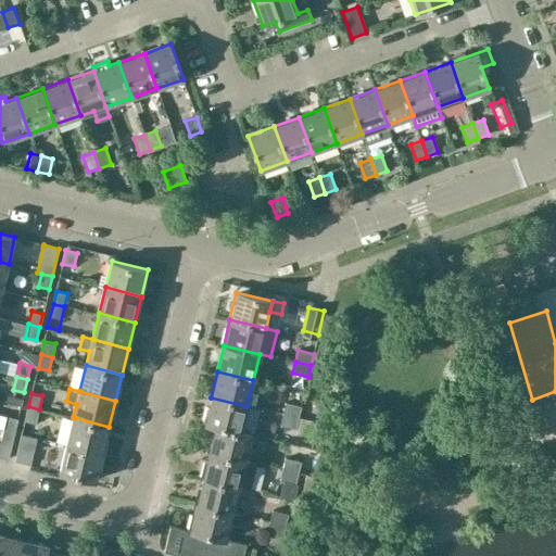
[(204,424),(215,427),(241,432),(244,418),(257,421),(260,409),(247,406),(211,397),(204,424)]
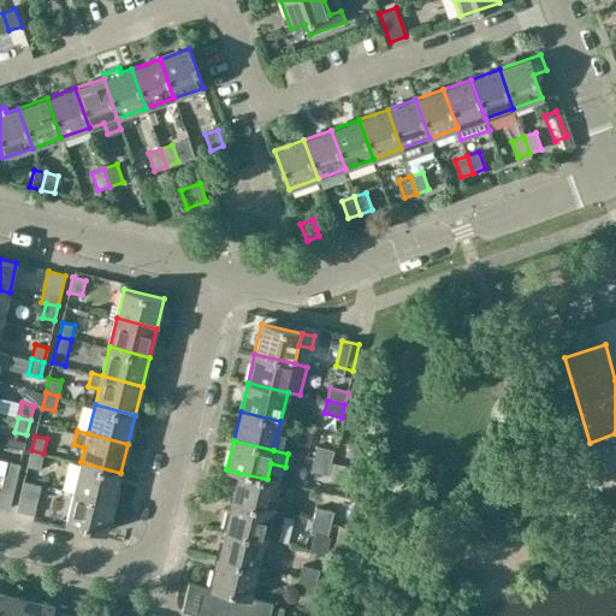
[(317,445),(313,458),(331,462),(333,450),(317,445)]
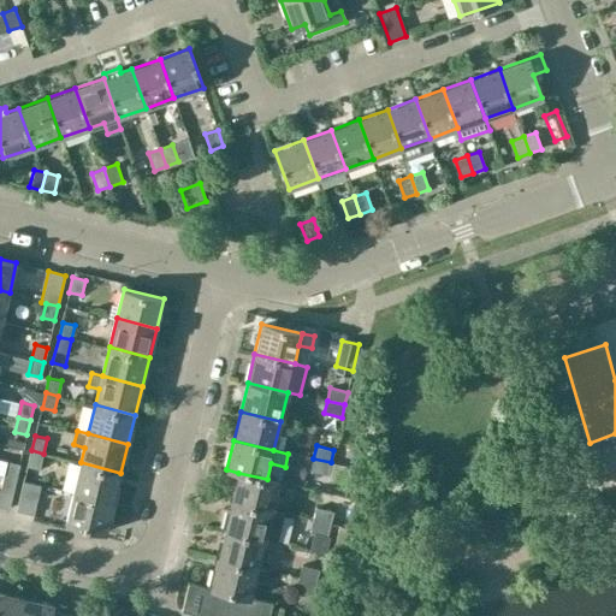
[(41,468),(43,454),(31,450),(28,466),(41,468)]
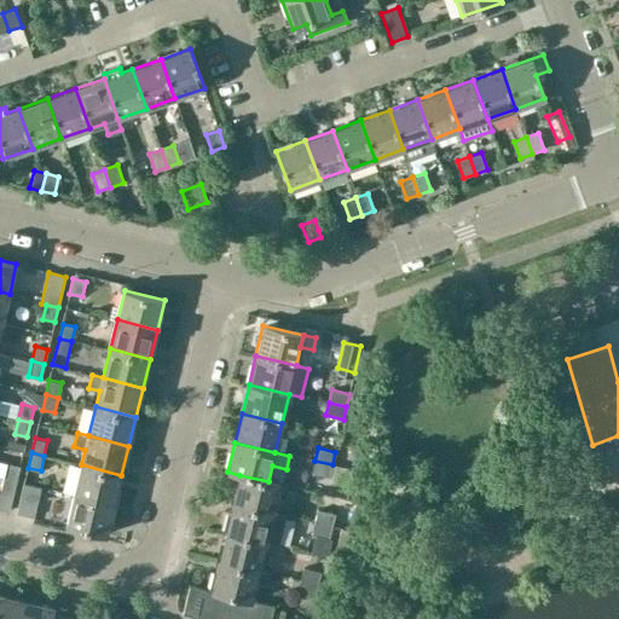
[(329,478),(333,464),(314,461),(312,473),(329,478)]
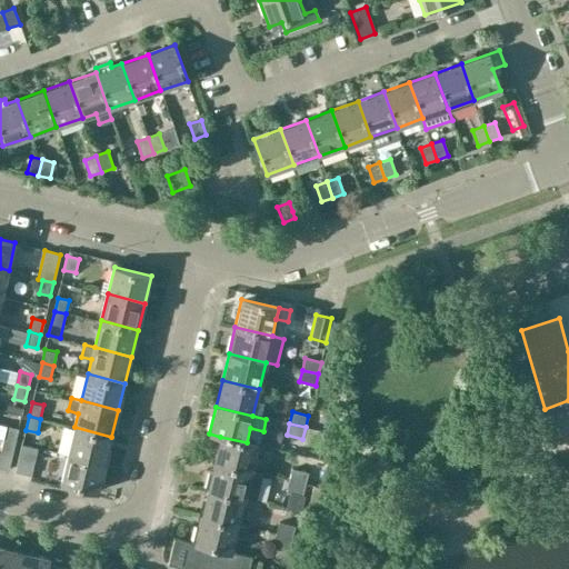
[(7,426),(3,440),(16,442),(18,429),(7,426)]
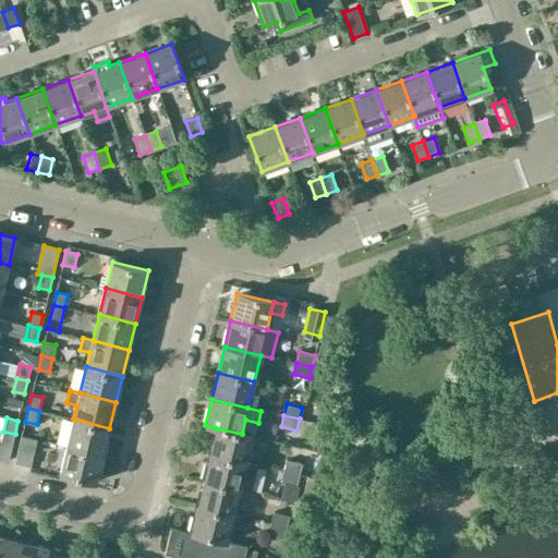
[(73,419),(67,445),(104,455),(109,428),(73,419)]
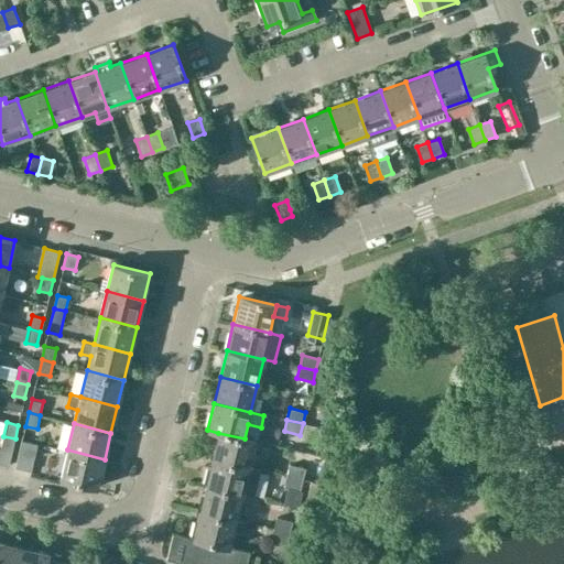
[(218,433),(212,459),(249,468),(255,441),(245,438),(218,433)]
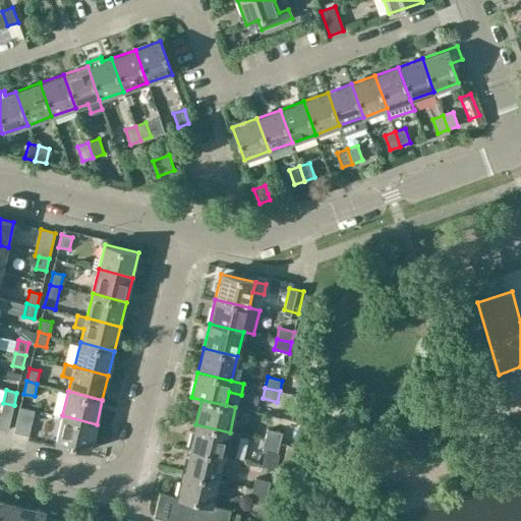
[(0,427),(8,429),(14,405),(3,403),(0,414),(0,427)]
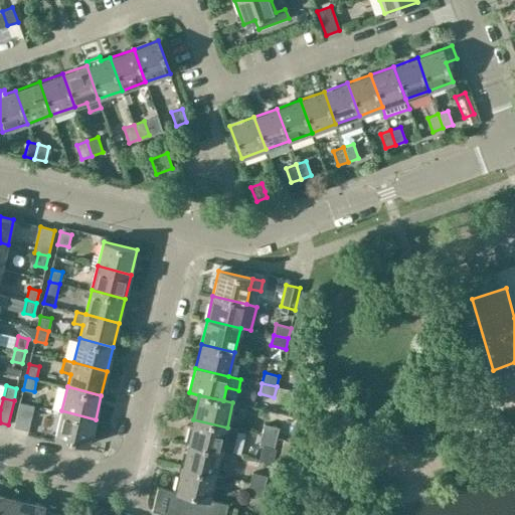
[(20,402),(14,426),(28,431),(34,405),(20,402)]
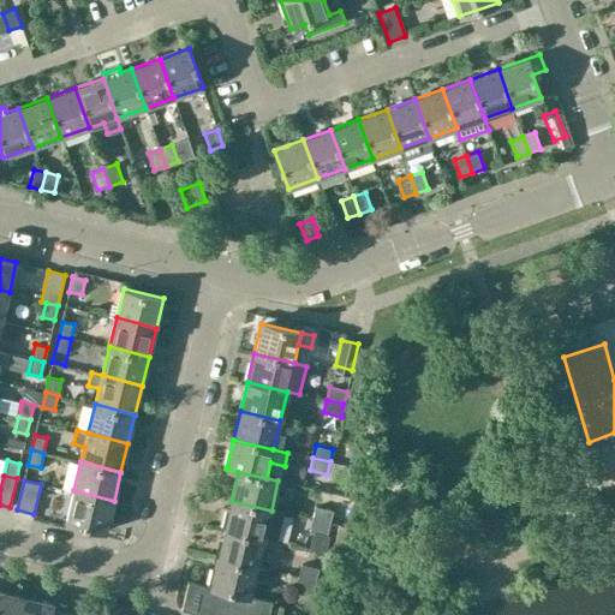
[(106,531),(114,501),(73,490),(66,520),(106,531)]
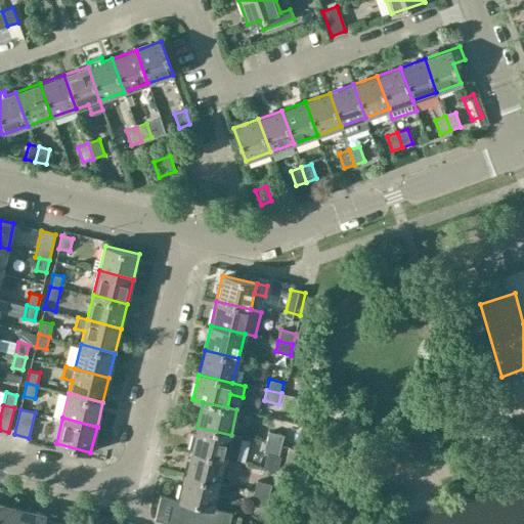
[(190,451),(225,460),(235,463),(242,437),(231,435),(197,427),(190,451)]
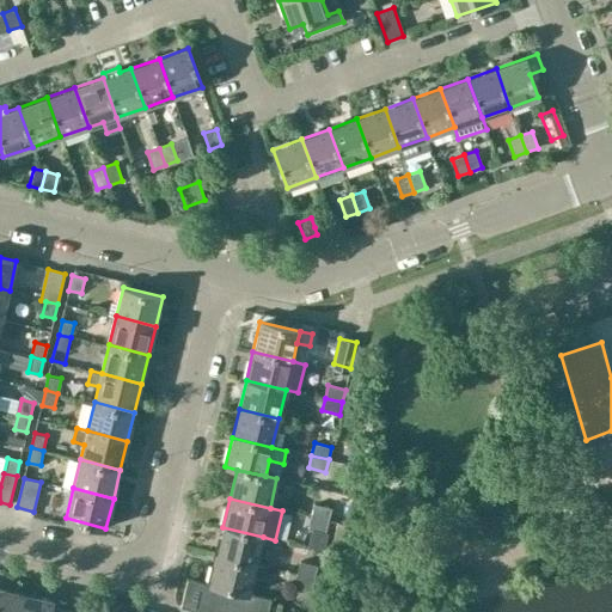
[(314,503),(311,516),(329,520),(331,508),(314,503)]
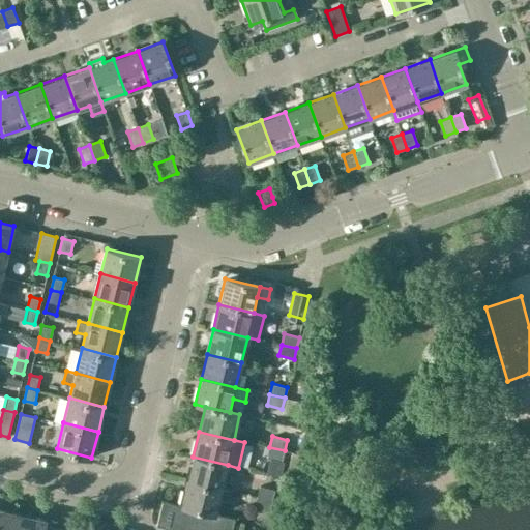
[(285,450),(269,447),(267,458),(282,462),(285,450)]
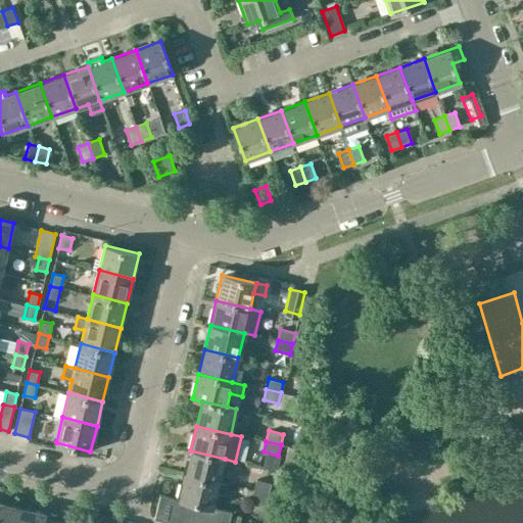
[(190,450),(185,476),(219,484),(225,459),(190,450)]
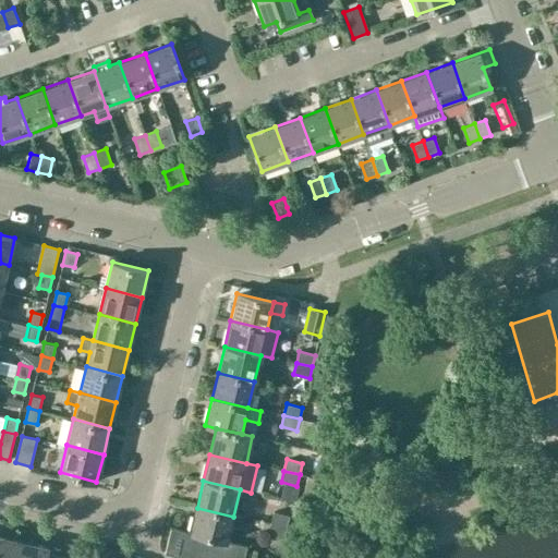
[(242,519),(233,517),(197,508),(191,534),(196,535),(209,538),(221,542),(227,543),(230,526),(240,529),(242,519)]
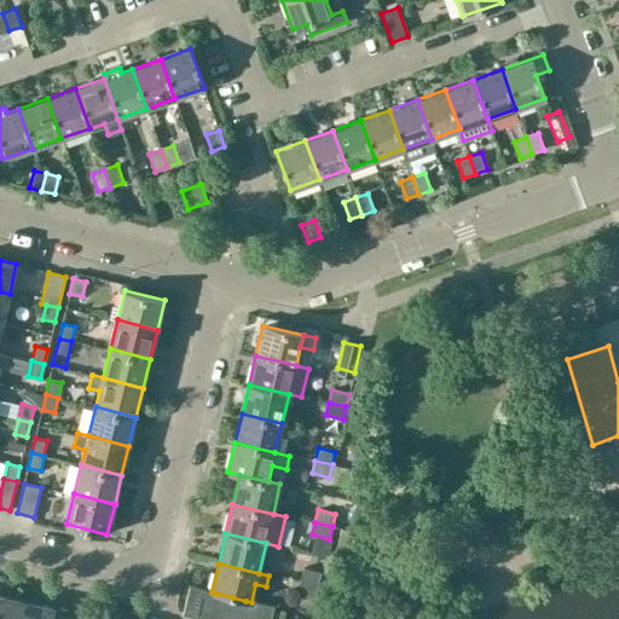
[(304,567),(300,580),(318,584),(320,572),(304,567)]
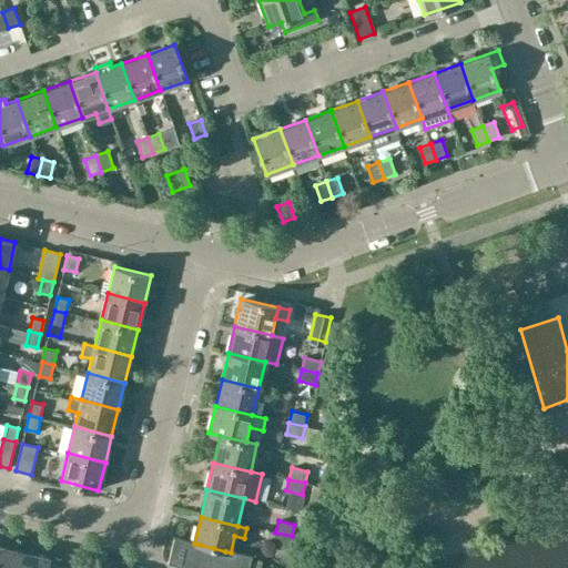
[(288,548),(292,536),(275,533),(273,544),(288,548)]
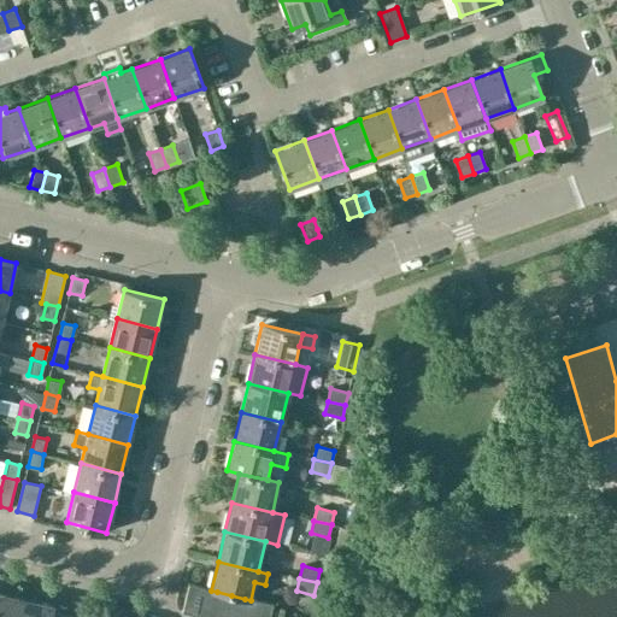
[(182,613),(197,616),(203,589),(189,586),(182,613)]
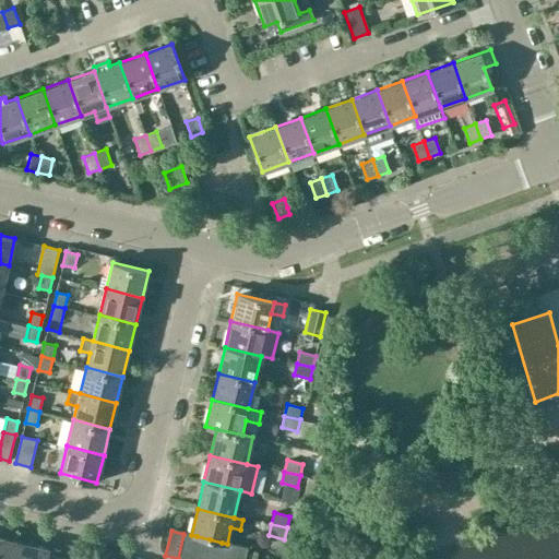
[(191,535),(183,534),(178,558),(179,558),(191,558),(197,536),(191,535)]
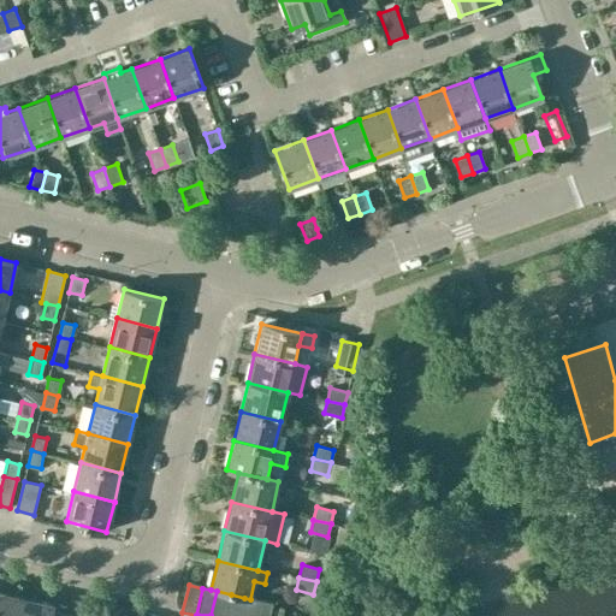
[(0,615),(17,615),(23,597),(0,591),(0,615)]
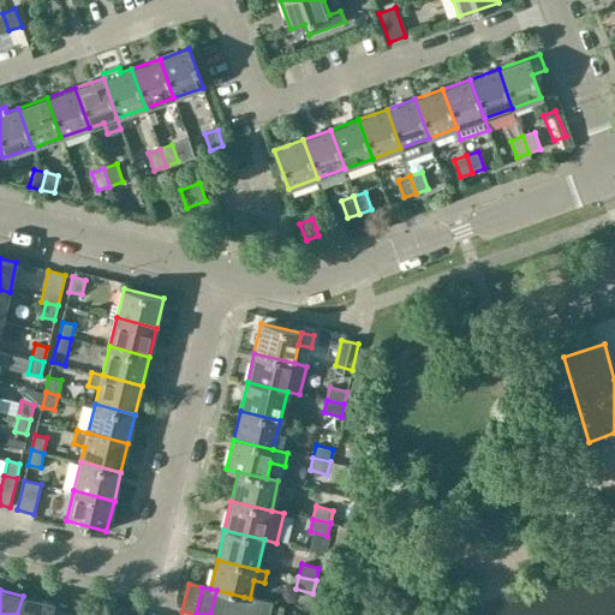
[(225,614),(231,593),(216,590),(210,614),(225,614)]
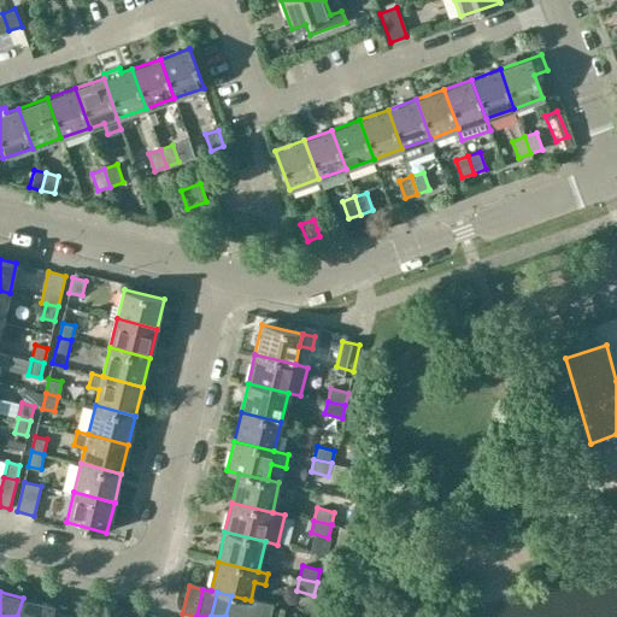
[(225,616),(240,616),(245,599),(231,595),(225,616)]
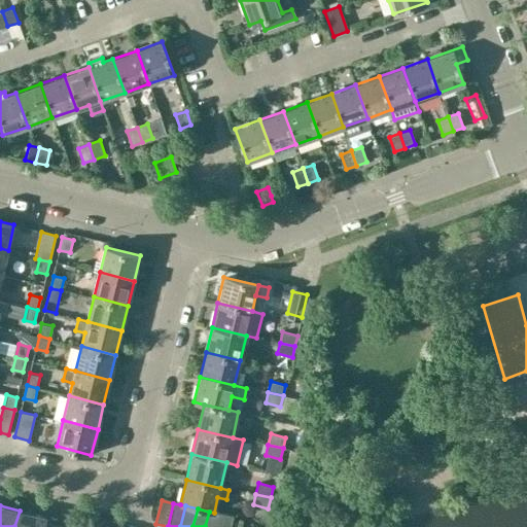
[(42,526),(45,517),(20,511),(14,526),(42,526)]
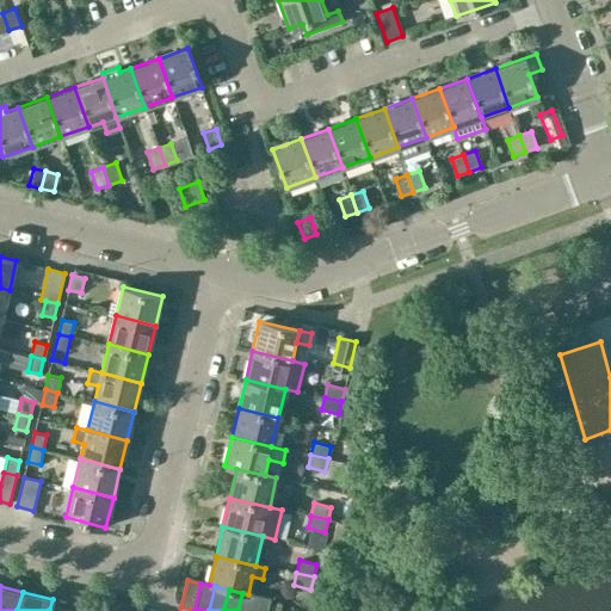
[(248,594),(242,593),(238,610),(253,610),(257,597),(248,594)]
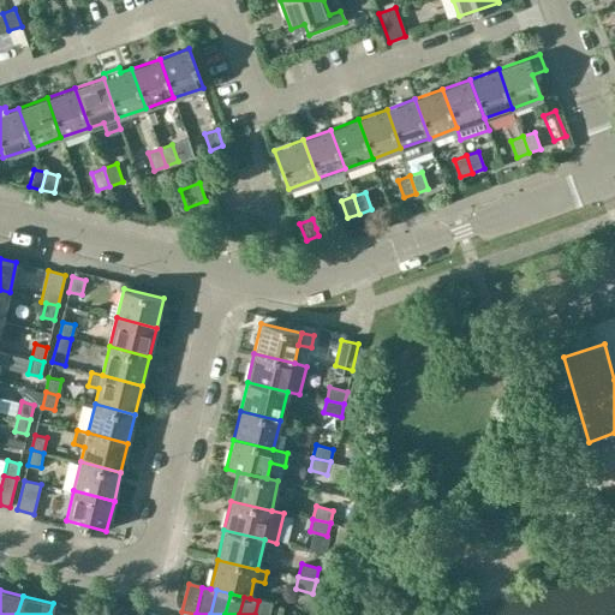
[(269,614),(273,604),(258,601),(255,614),(269,614)]
